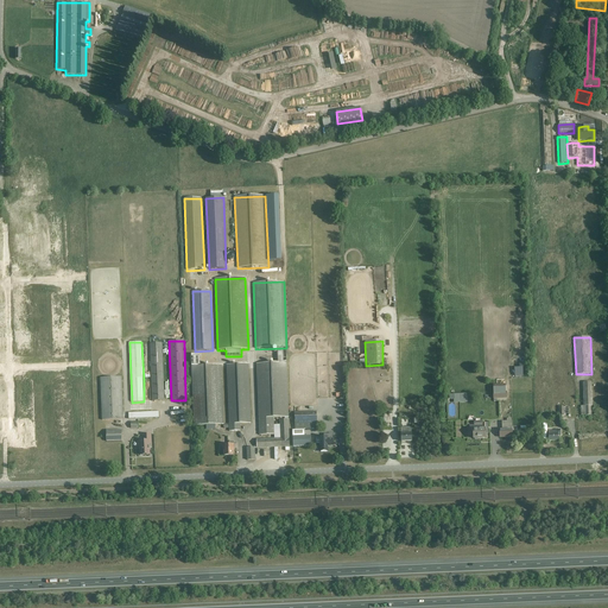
[(163,343),(150,343),(152,401),(164,400),(163,343)]
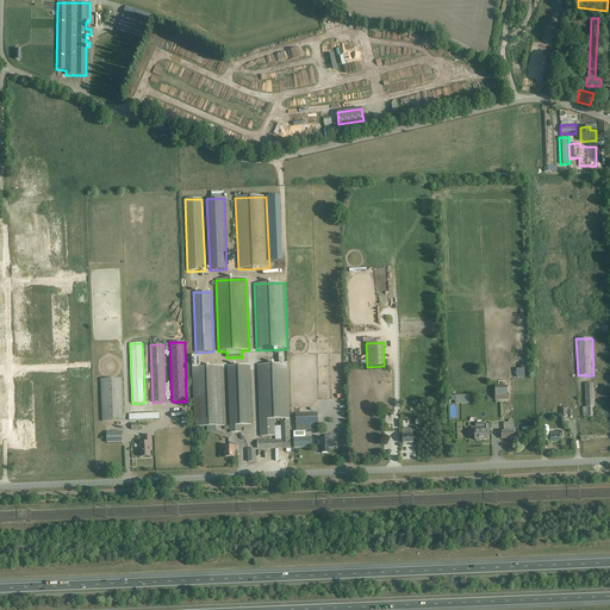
[(279,365),(257,365),(257,381),(260,437),(275,436),(275,427),(275,422),(275,419),(281,418),(284,418),(285,418),(290,418),(288,381),(287,363),(287,349),(279,349),(279,365)]
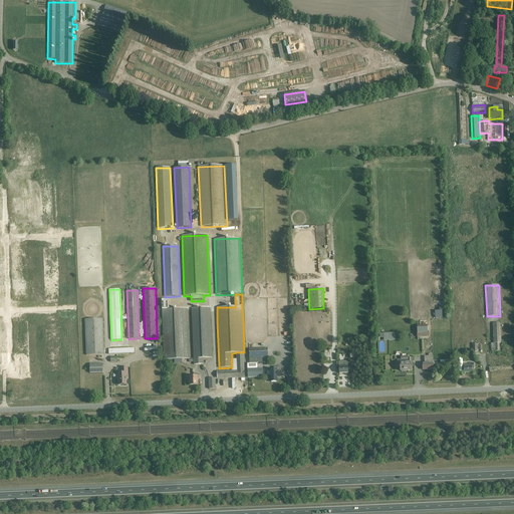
[(169,299),(162,300),(162,309),(163,321),(164,360),(190,359),(188,321),(188,308),(169,309),(169,299)]
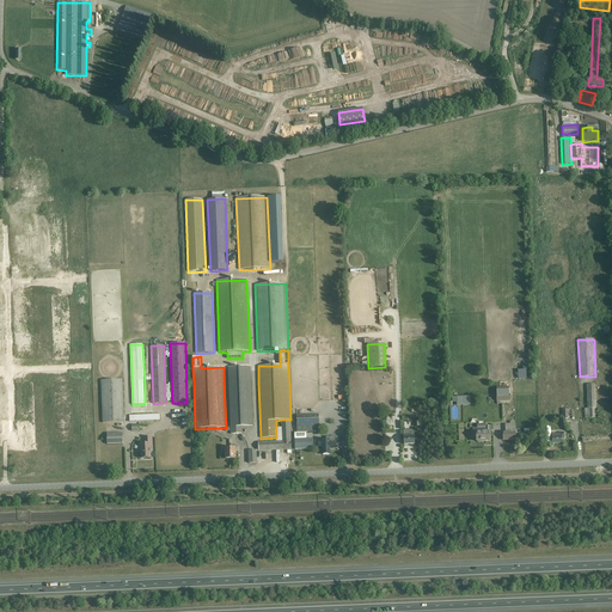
[(250,367),(228,367),(231,434),(242,434),(242,428),(243,428),(243,427),(252,426),(250,367)]
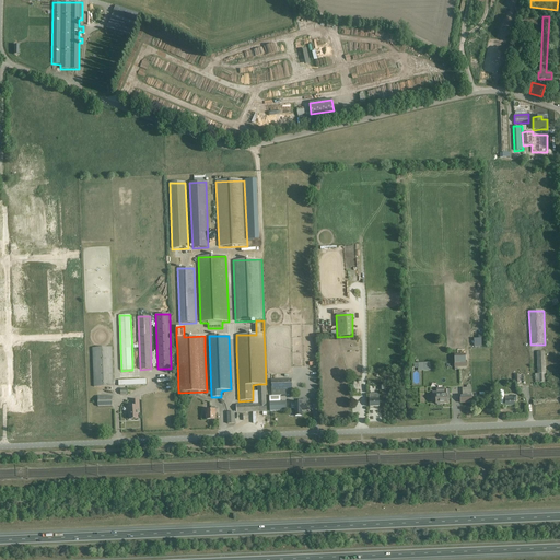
[(112,348),(107,348),(92,348),(94,387),(114,386),(112,348)]
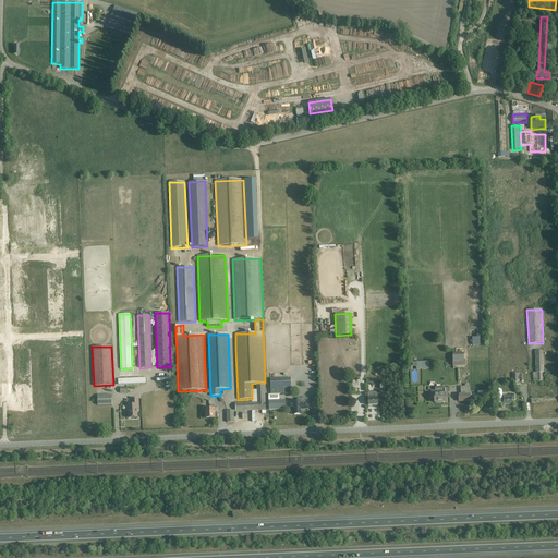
[(535,351),(535,373),(533,373),(533,381),(546,381),(546,373),(544,373),(543,351),(535,351)]
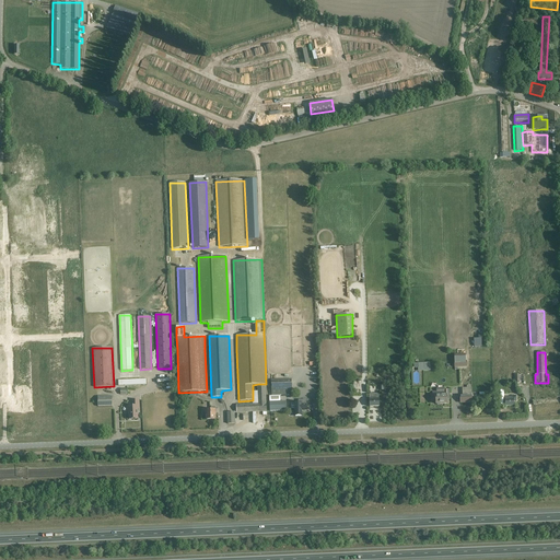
[(59,375),(67,375),(66,358),(63,358),(63,353),(54,353),(54,369),(54,374),(58,374),(59,375)]
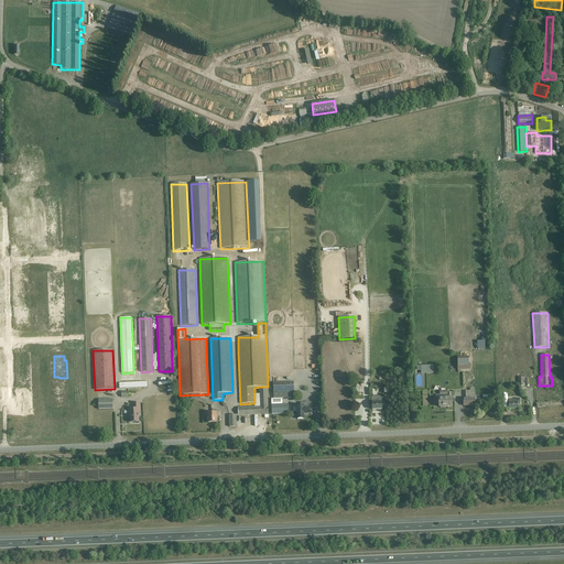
[(468,356),(457,357),(458,364),(458,367),(469,367),(469,364),(468,356)]
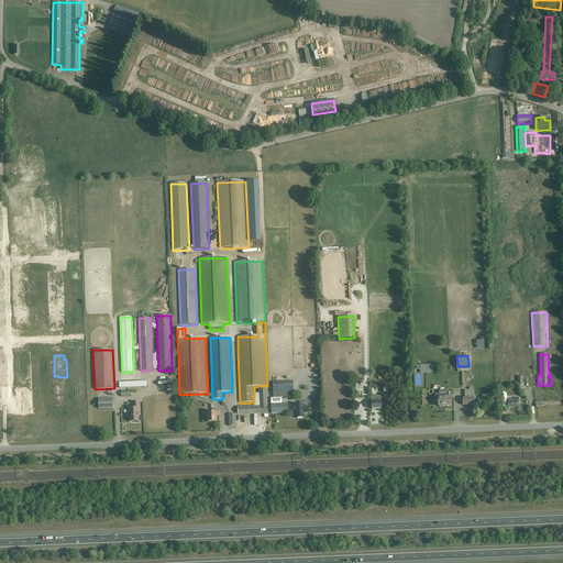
[(527,376),(517,377),(518,386),(527,386),(527,376)]
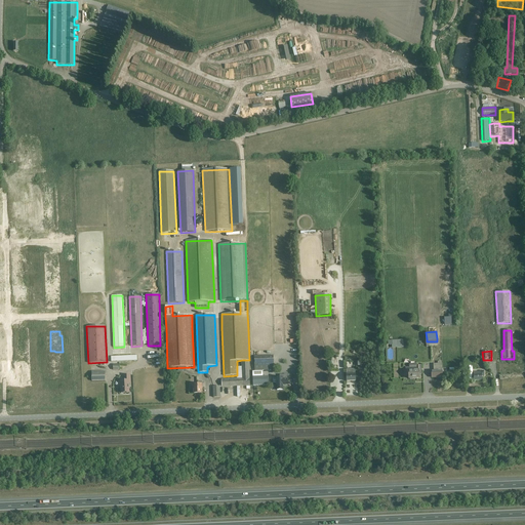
[(263,370),(274,370),(273,356),(254,357),(254,371),(263,370)]
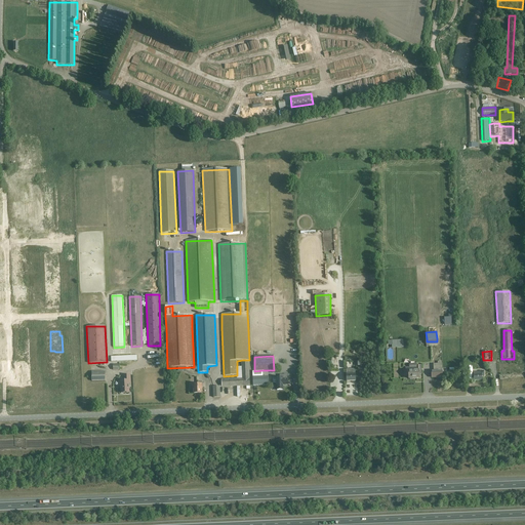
[(237,378),(221,379),(221,387),(250,386),(249,363),(249,360),(245,360),(246,363),(244,363),(244,360),(242,360),(242,363),(241,363),(241,367),(242,378),(238,378),(237,378)]
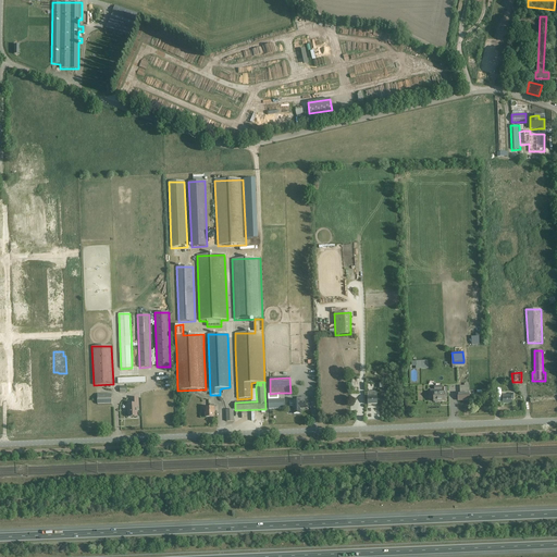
[(430,397),(433,397),(433,401),(445,401),(444,394),(446,394),(446,387),(442,387),(442,386),(434,386),(434,390),(430,390),(430,397)]
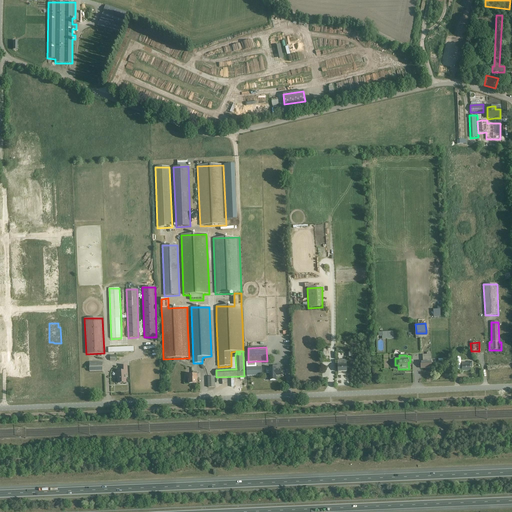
[(347,372),(346,365),(346,360),(337,360),(338,372),(347,372)]
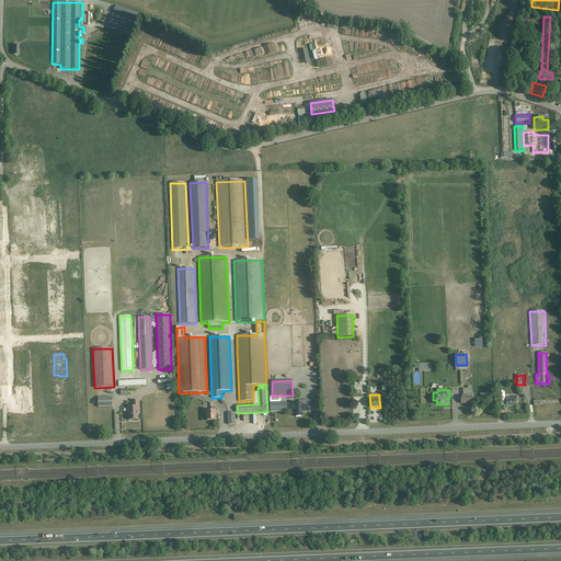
[(515,407),(515,401),(517,401),(517,396),(513,396),(513,398),(505,398),(506,408),(515,407)]
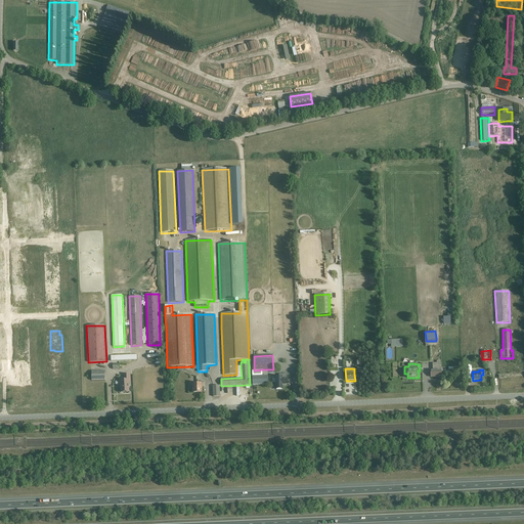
[(104,370),(91,372),(92,381),(105,381),(104,370)]
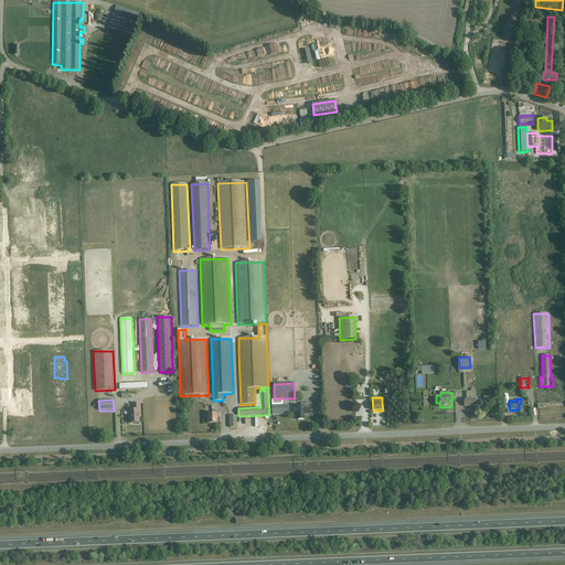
[(130,423),(139,423),(139,412),(140,412),(140,404),(134,404),(135,411),(129,411),(129,416),(130,416),(130,423)]
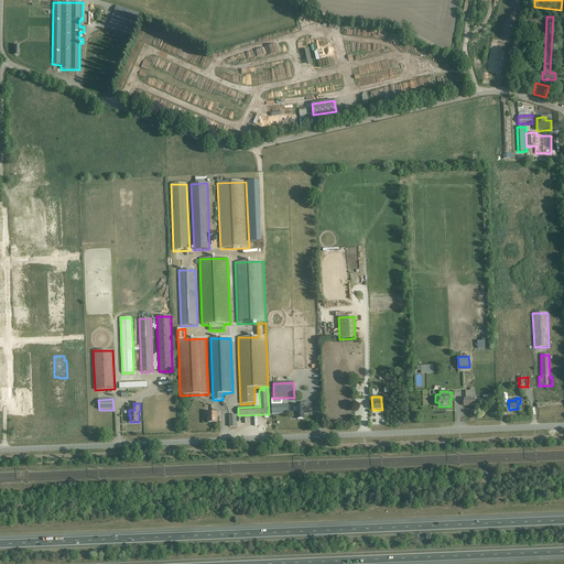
[(301,405),(297,405),(297,420),(304,419),(304,413),(310,413),(310,408),(308,408),(308,403),(301,403),(301,405)]
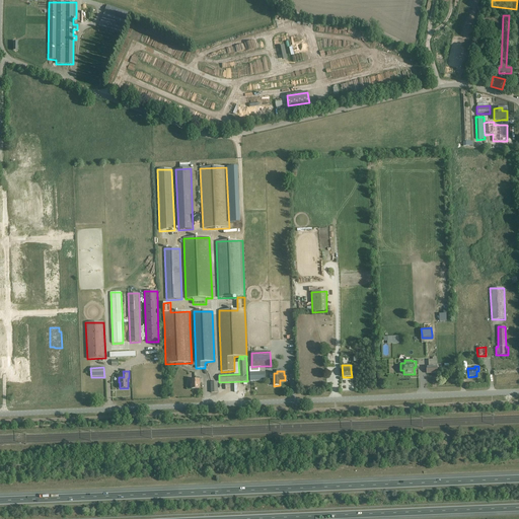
[(260,372),(250,373),(250,381),(266,381),(265,372),(260,372)]
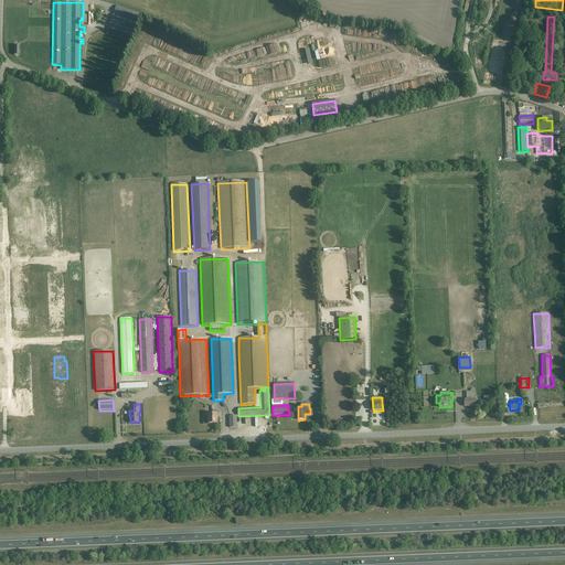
[(217,422),(217,414),(217,411),(213,411),(213,414),(206,414),(206,418),(209,418),(209,424),(217,424),(216,422),(217,422)]
